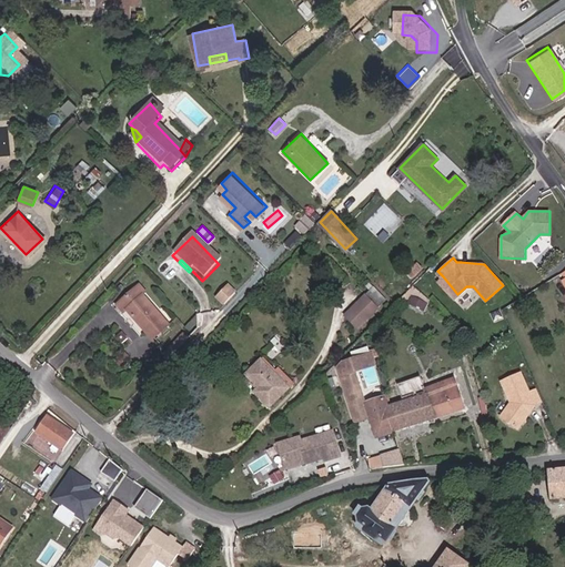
[(443,276),(439,281),(454,297),(457,294),(443,276)]
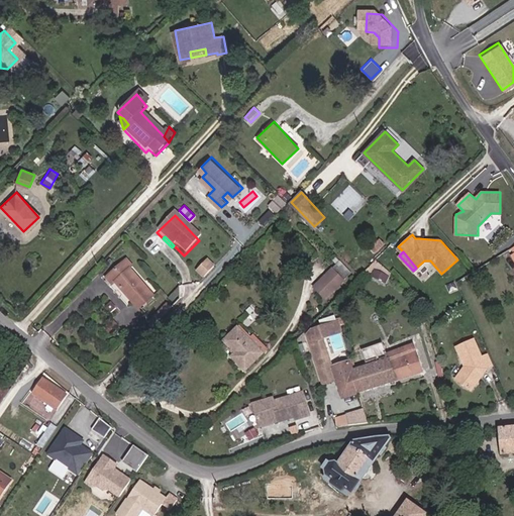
[(205,255),(195,270),(203,276),(213,263),(205,255)]
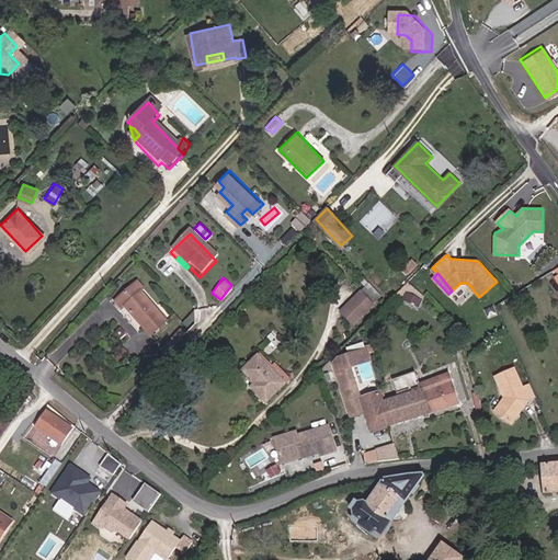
[(138,278),(117,297),(124,305),(149,334),(167,320),(141,290),(145,287),(138,278)]
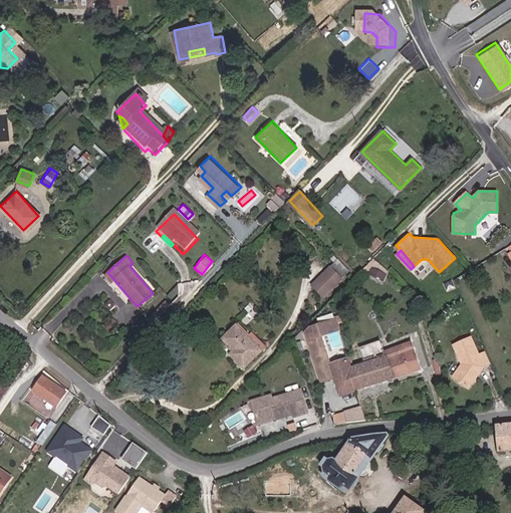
[(371,256),(362,267),(379,281),(389,271),(371,256)]
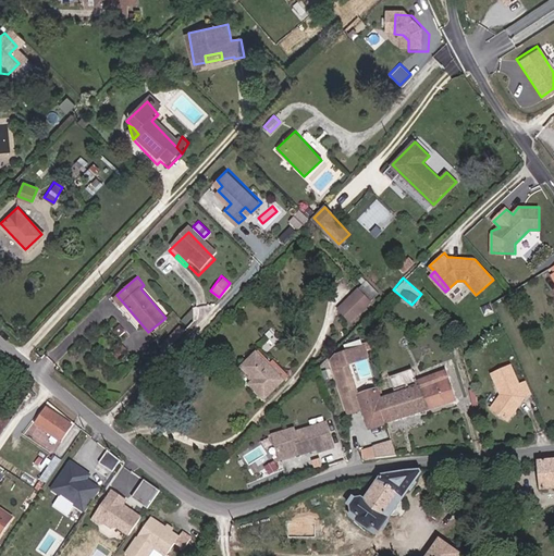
[(354,292),(334,312),(345,323),(366,304),(354,292)]
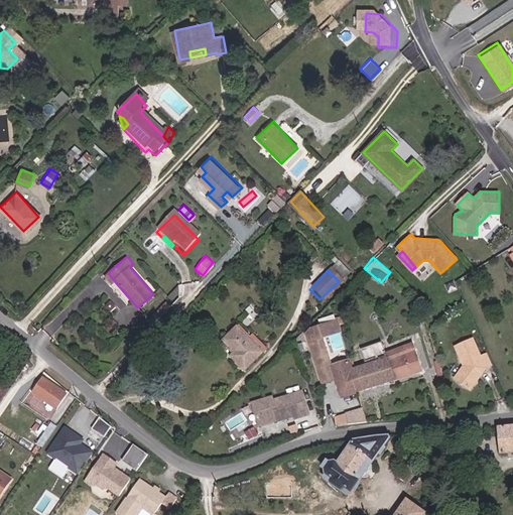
[(114,280),(108,273),(104,276),(110,284),(114,280)]
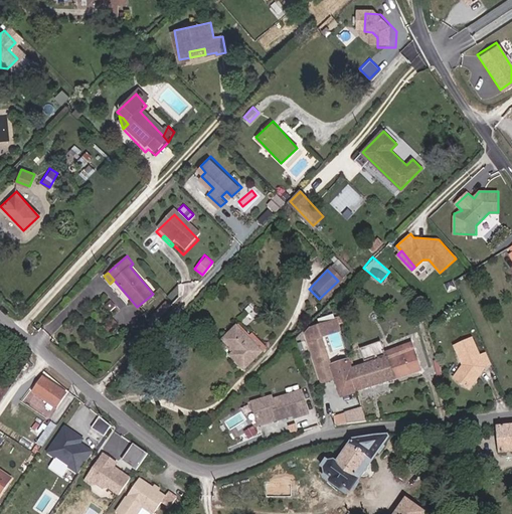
[(152,323),(170,305),(166,302),(148,320),(152,323)]
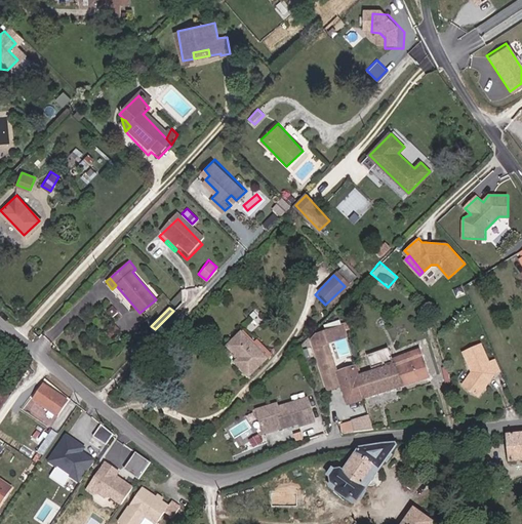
[(336,375),(323,334),(316,337),(309,341),(325,393),(340,388),(347,405),(362,400),(353,371),(336,375)]
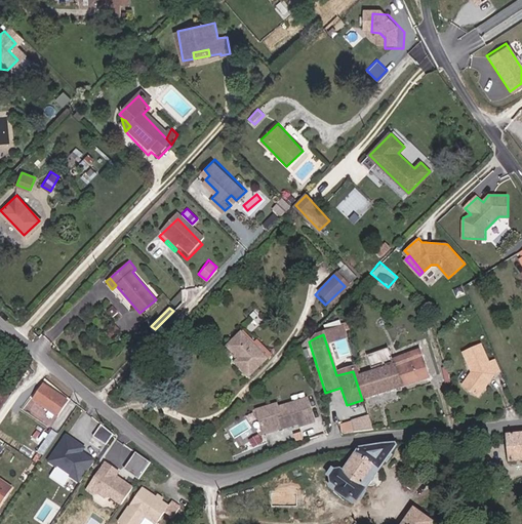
[(240,337),(227,352),(239,365),(235,369),(247,381),(266,362),(240,337)]
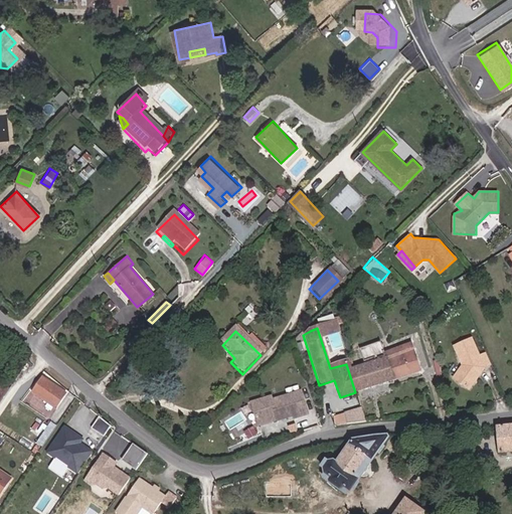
[(472,337),(454,344),(463,363),(452,375),(468,387),(484,366),(491,363),(486,352),(480,355),(472,337)]
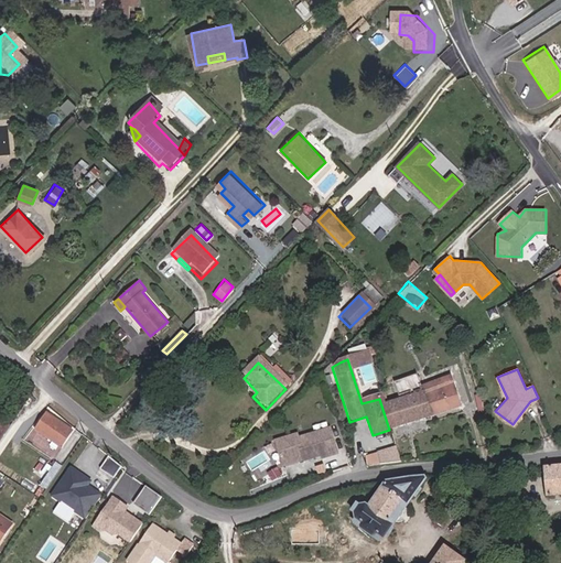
[(459,408),(450,377),(419,386),(417,378),(394,386),(398,401),(381,405),(389,430),(459,408)]
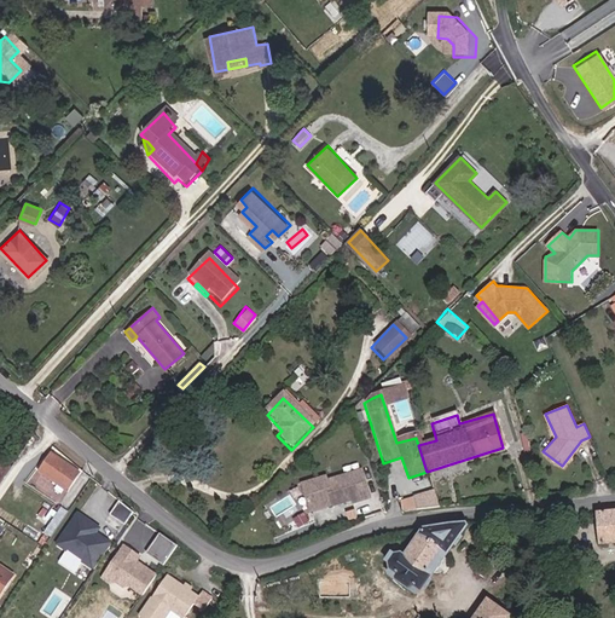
[(69,465),(48,451),(36,469),(67,489),(76,473),(68,468),(69,465)]
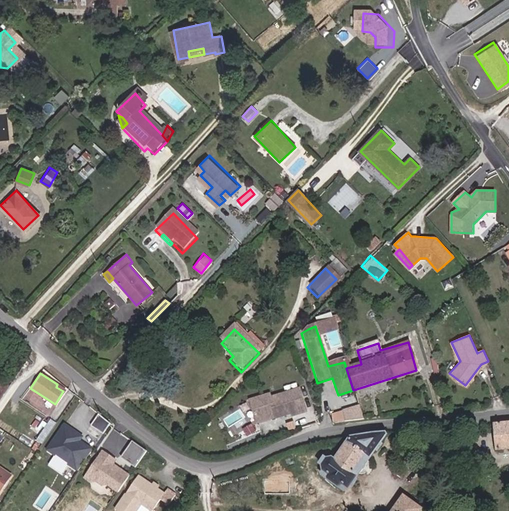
[(291,418),(300,416),(296,399),(269,405),(266,397),(247,402),(253,426),(262,424),(262,420),(265,416),(269,415),(271,419),(290,415),(291,418)]
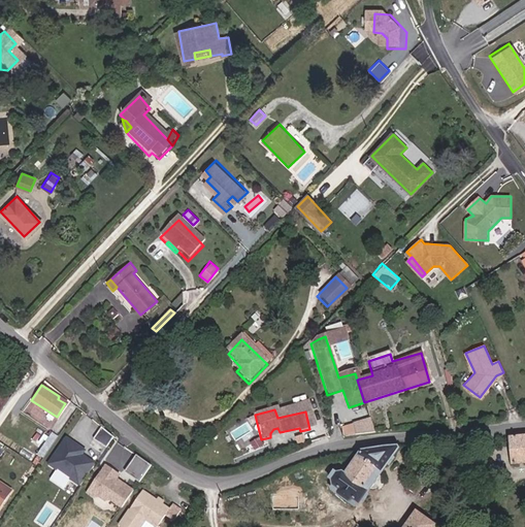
[(354,435),(373,432),(370,423),(352,426),(354,435)]
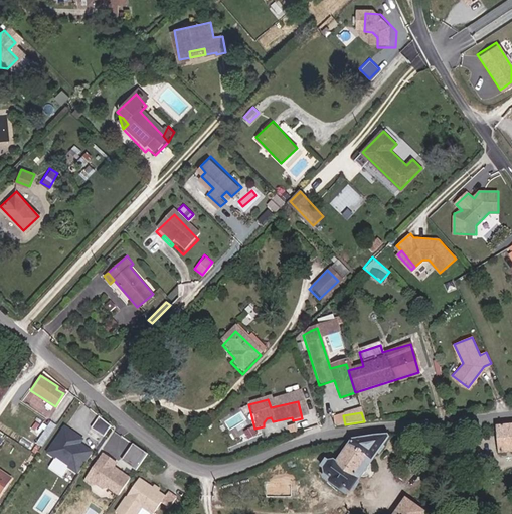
[(98,415),(92,425),(104,434),(110,423),(98,415)]
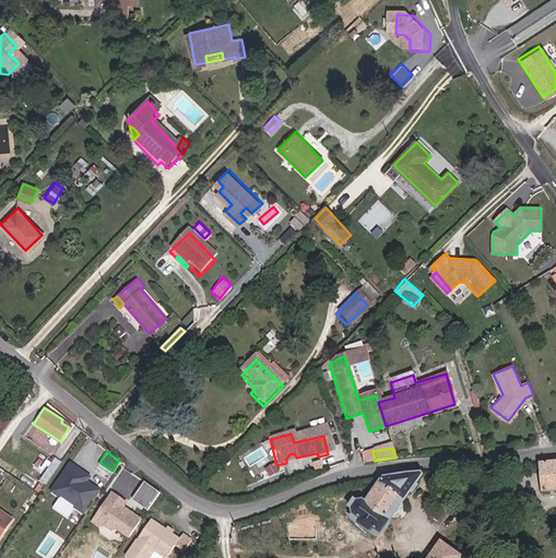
[(543,493),(555,491),(555,459),(541,461),(543,493)]
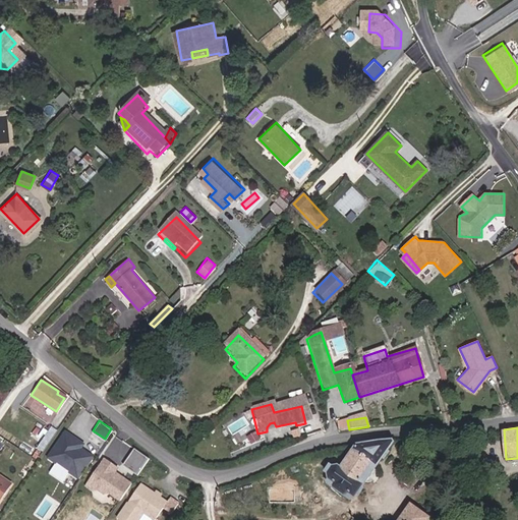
[(64,430),(47,455),(54,460),(56,457),(71,467),(69,470),(76,475),(91,454),(83,450),(82,451),(77,448),(81,442),(64,430)]
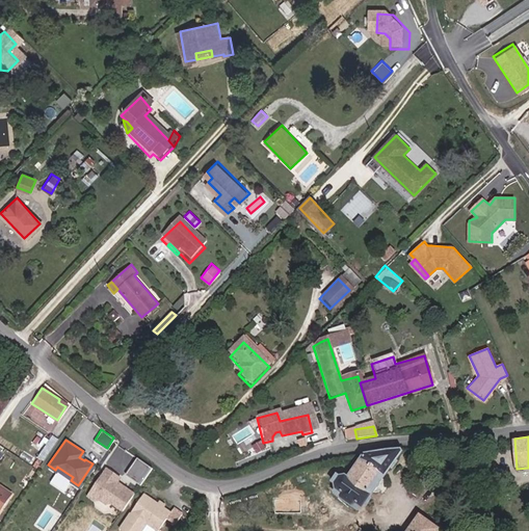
[(334,492),(359,508),(398,451),(361,455),(343,478),(338,477),(332,486),(334,492)]
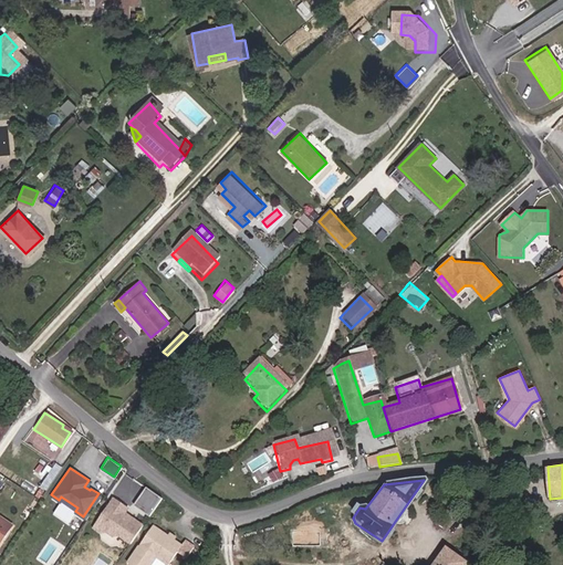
[(132,503),(149,514),(160,497),(144,485),(132,503)]
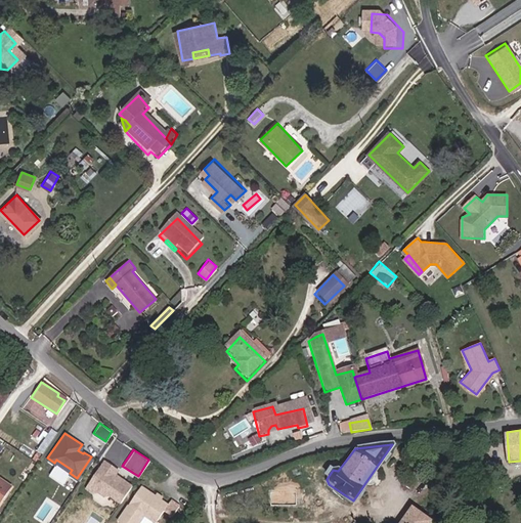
[(117,469),(103,460),(89,481),(96,485),(97,490),(103,494),(109,493),(120,502),(131,484),(120,477),(118,479),(113,475),(117,469)]
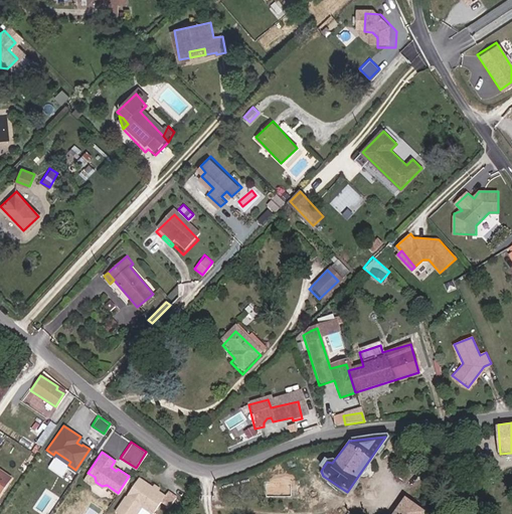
[(115,510),(121,513),(134,513),(141,504),(152,511),(160,500),(169,505),(175,495),(167,489),(164,494),(138,476),(115,510)]
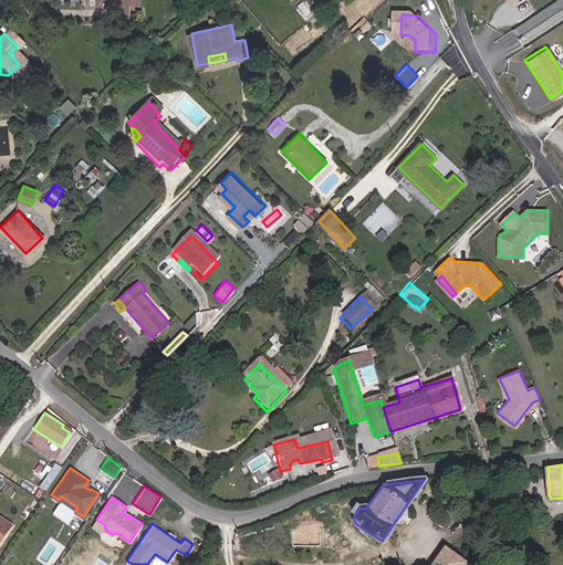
[(382,541),(355,523),(351,529),(377,547),(382,541)]
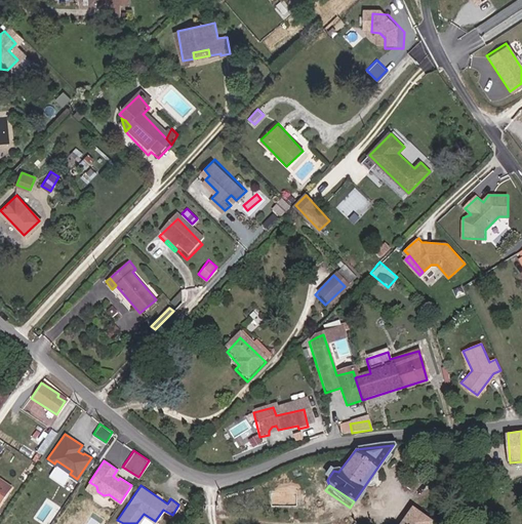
[(427,523),(431,520),(410,504),(394,523),(427,523)]
